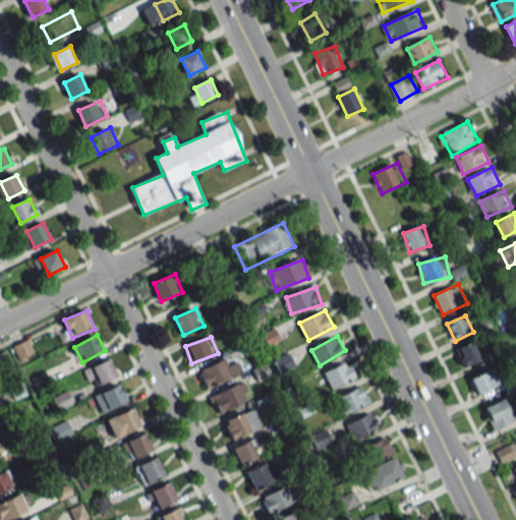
[(459,349),(467,367),(482,360),(474,342),(459,349)]
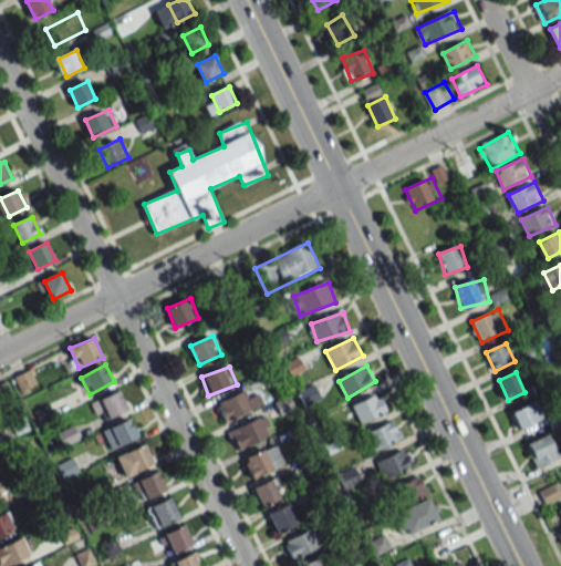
[(103,422),(130,409),(120,391),(94,404),(103,422)]
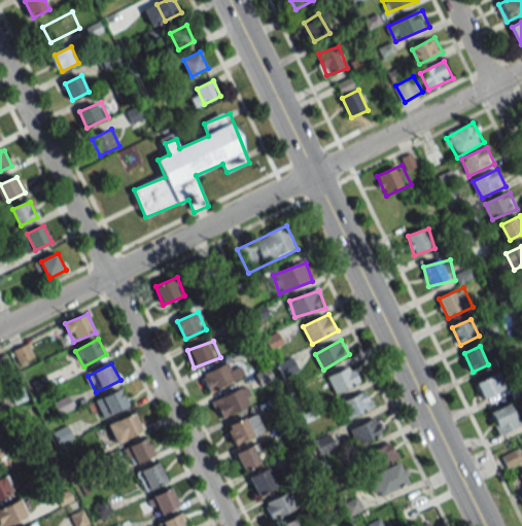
[(243,366),(233,371),(230,364),(204,375),(210,391),(247,377),(243,366)]
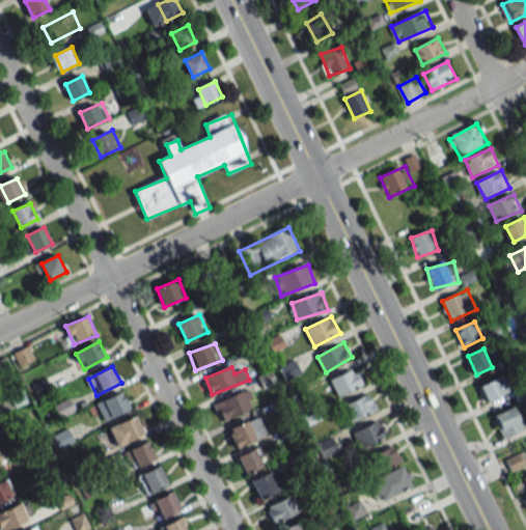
[(339,396),(364,385),(357,368),(332,380),(339,396)]
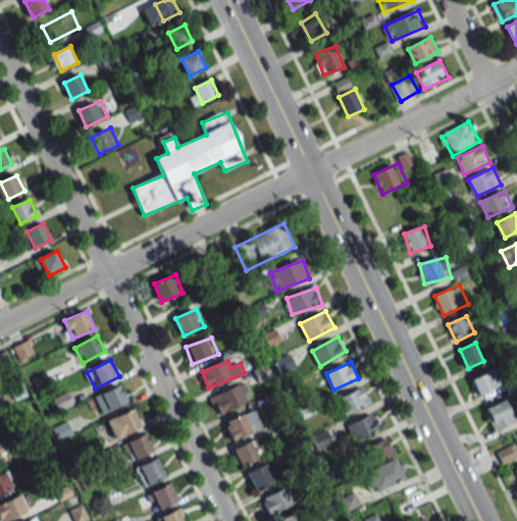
[(503,385),(495,370),(473,380),(481,396),(503,385)]
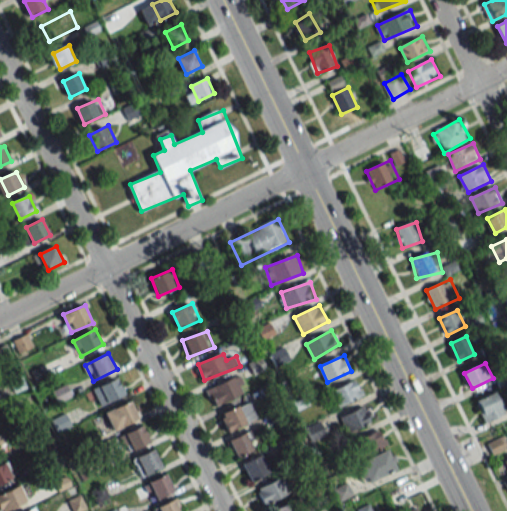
[(216,407),(249,391),(241,375),(209,391),(216,407)]
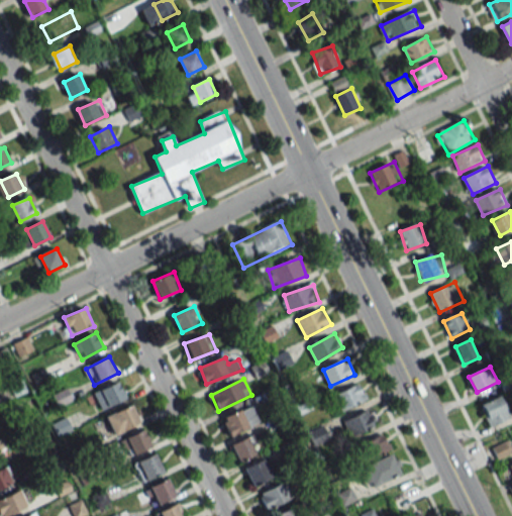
[(104,410),(128,398),(120,382),(96,394),(104,410)]
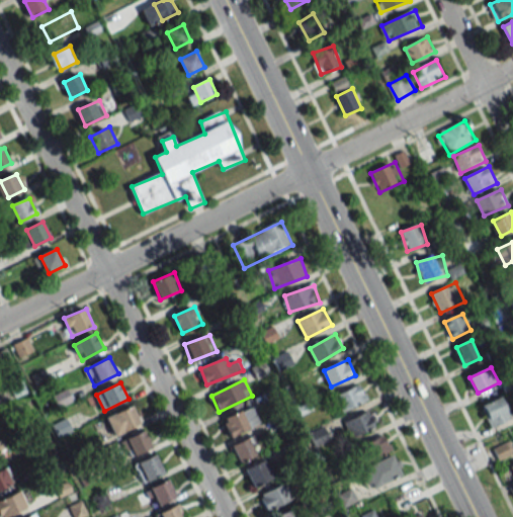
[(345,413),(369,399),(360,384),(337,398),(345,413)]
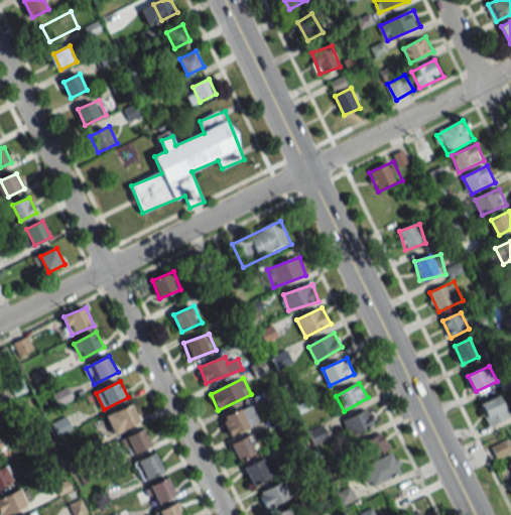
[(481,405),(492,426),(510,417),(510,410),(502,394),(481,405)]
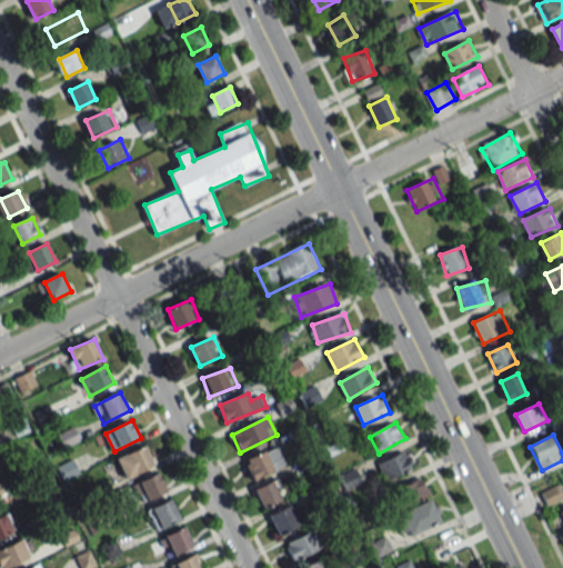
[(156,466),(147,446),(119,458),(127,478),(156,466)]
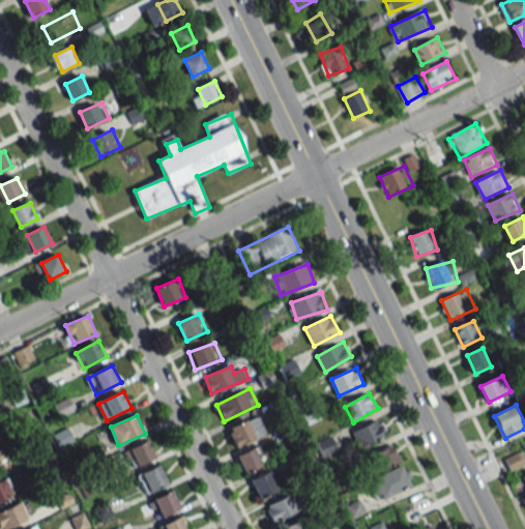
[(268,434),(262,416),(230,429),(236,446),(268,434)]
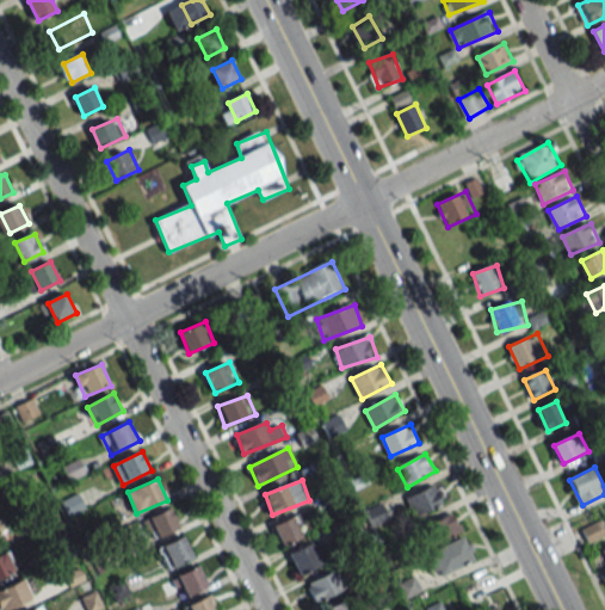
[(446,503),(437,484),(408,499),(418,517),(446,503)]
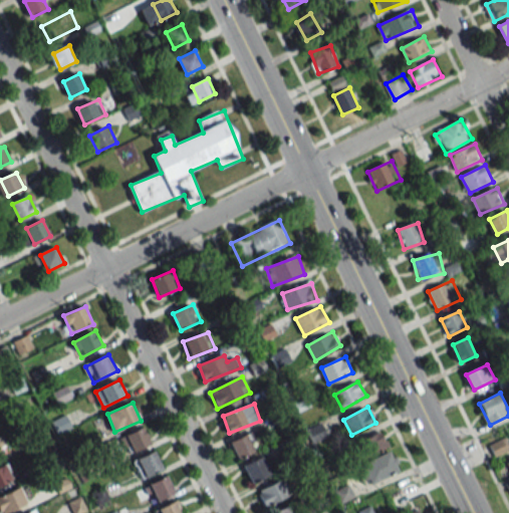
[(153,443),(144,427),(122,439),(133,455),(153,443)]
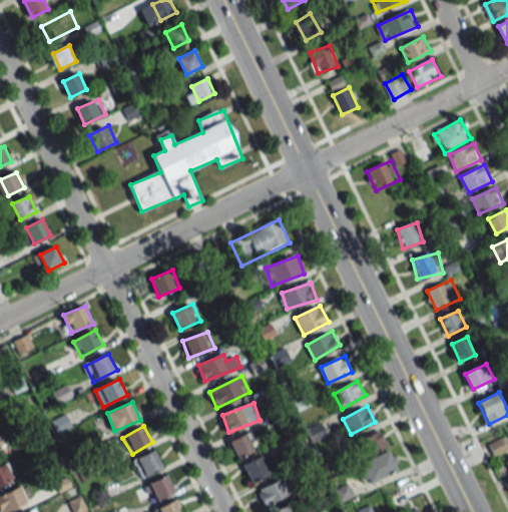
[(390,446),(382,430),(364,440),(372,456),(390,446)]
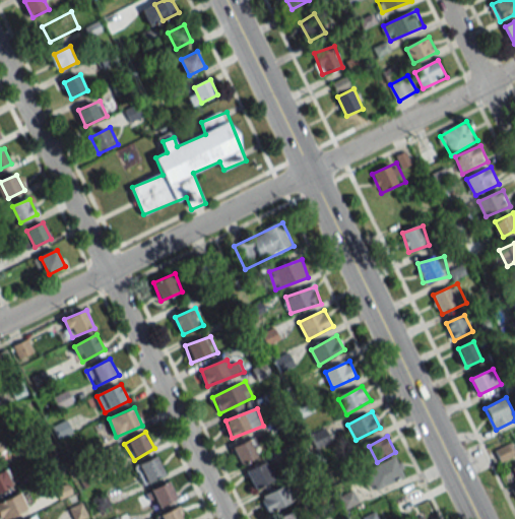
[(235,447),(242,464),(261,457),(254,439),(235,447)]
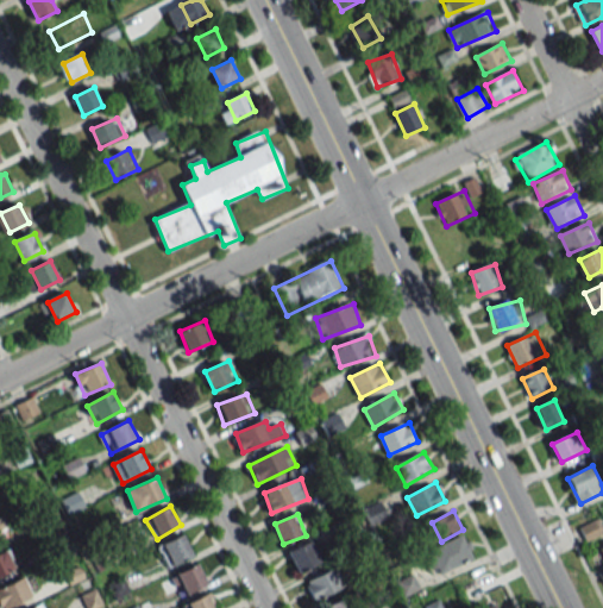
[(590,541),(602,533),(602,525),(598,520),(583,530),(590,541)]
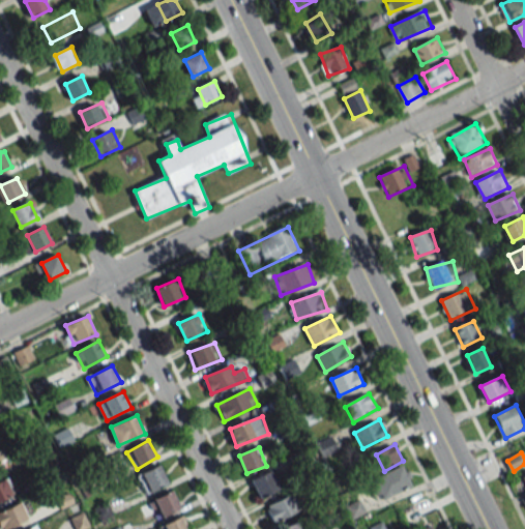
[(148,494),(170,485),(162,466),(140,475),(148,494)]
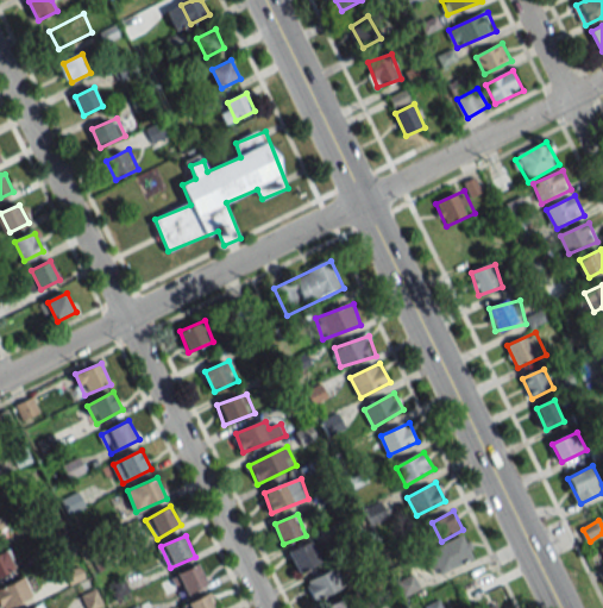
[(444,544),(453,569),(478,559),(469,536),(444,544)]
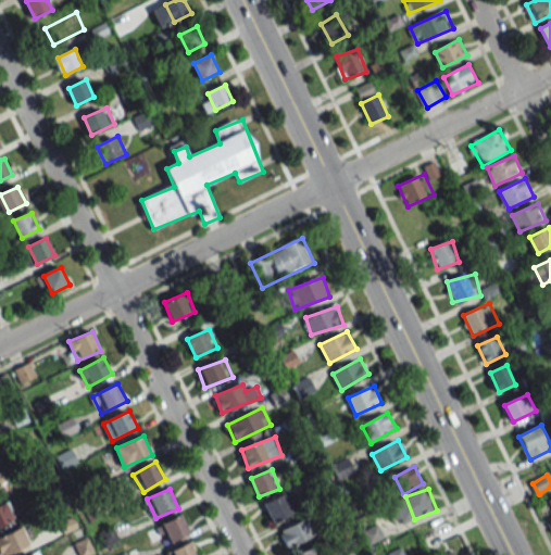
[(265,504),(274,524),(296,514),(286,494),(265,504)]
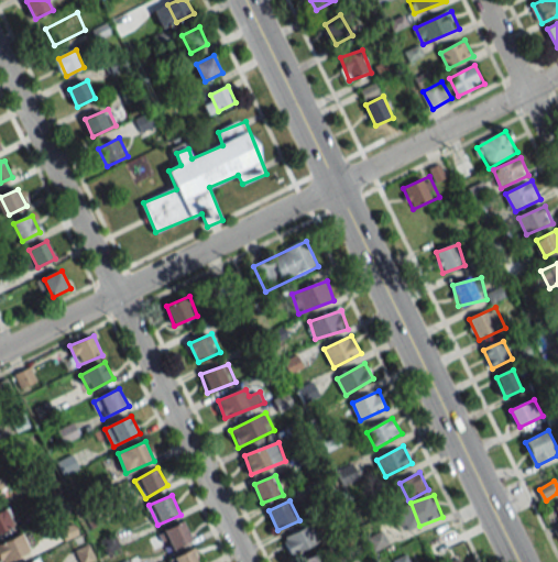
[(171,552),(194,540),(184,521),(161,533),(171,552)]
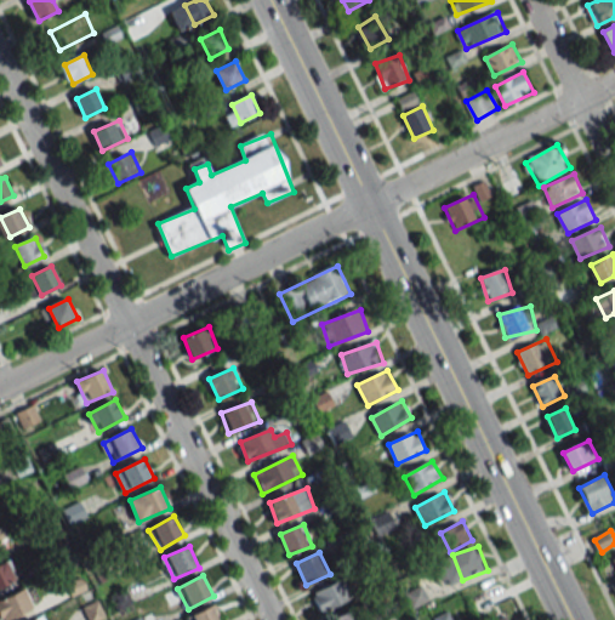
[(314,593),(323,613),(351,601),(342,581),(314,593)]
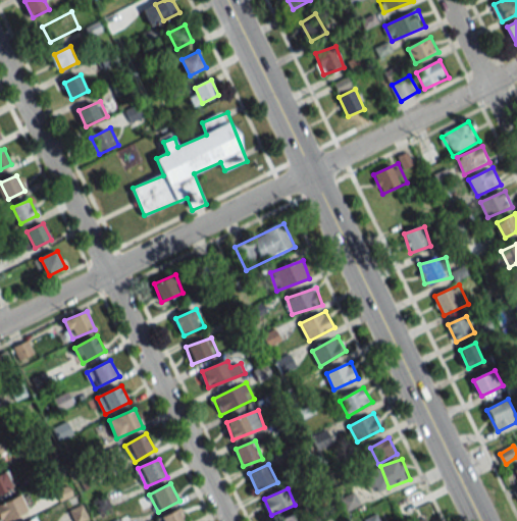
[(344,500),(350,512),(363,505),(357,492),(344,500)]
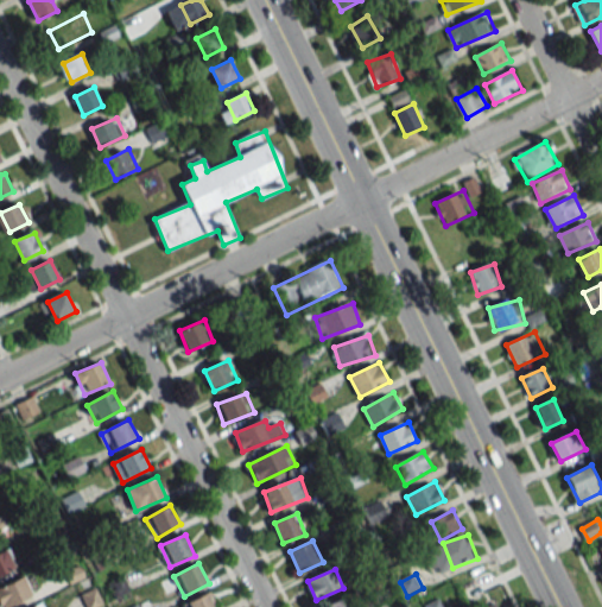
[(11,606),(37,595),(27,576),(0,589),(0,601),(2,606),(11,606)]
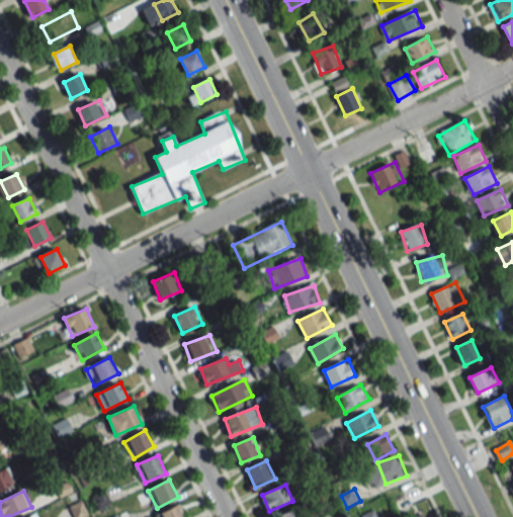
[(187,516),(178,503),(160,516),(187,516)]
